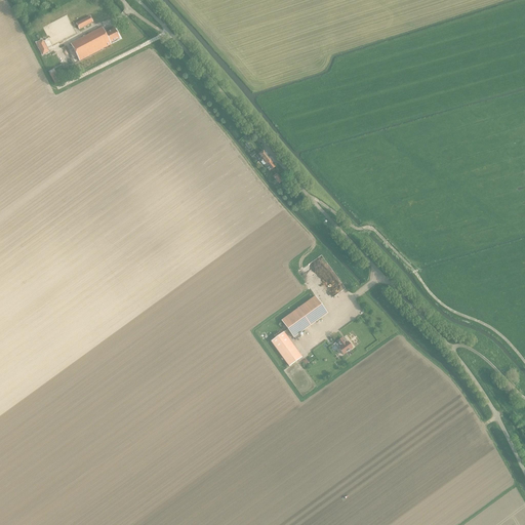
[(90,17),(77,24),(79,30),(93,23),(90,17)]
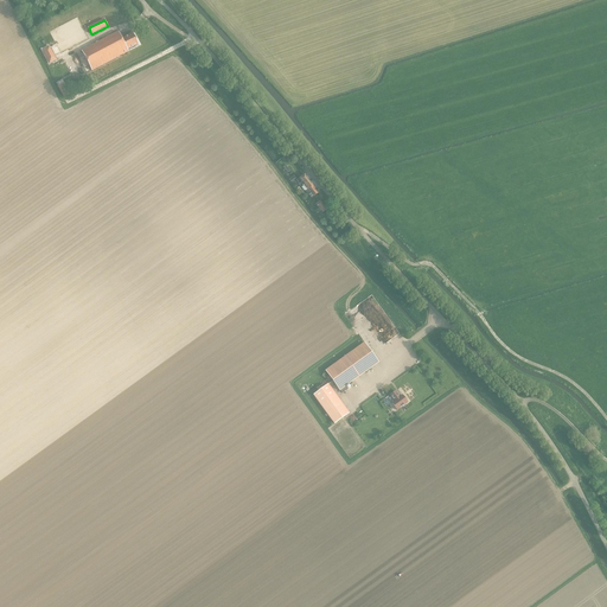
[(80,44),(75,33),(74,31),(69,33),(75,46),(80,44)]
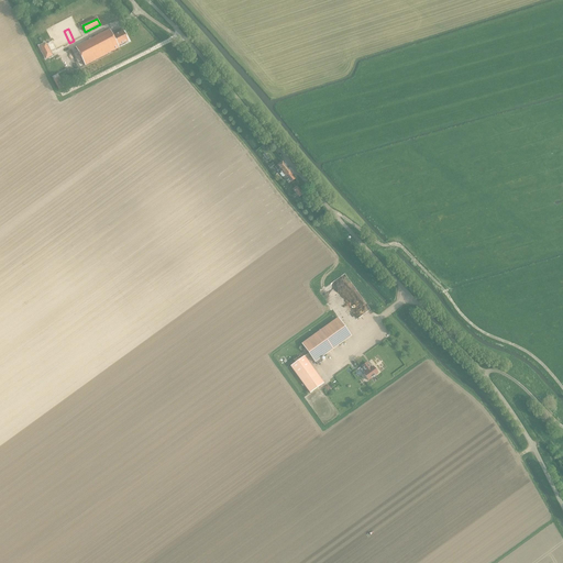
[(76,47),(86,66),(119,48),(118,46),(129,41),(123,31),(113,36),(110,30),(76,47)]
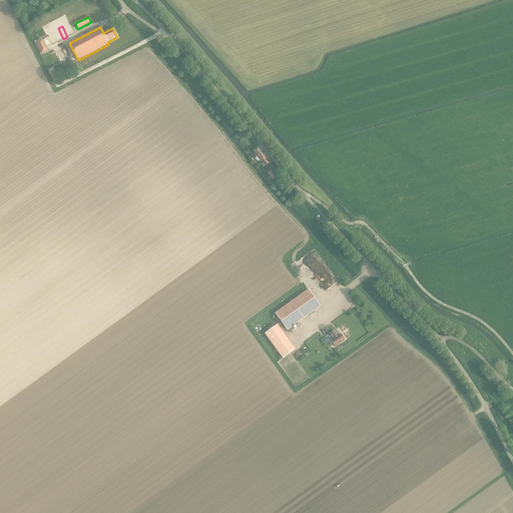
[(36,43),(42,53),(52,47),(47,37),(36,43)]
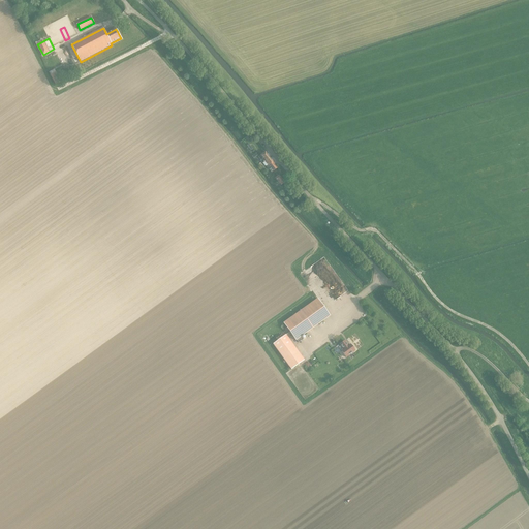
[(55,70),(50,72),(56,85),(61,82),(55,70)]
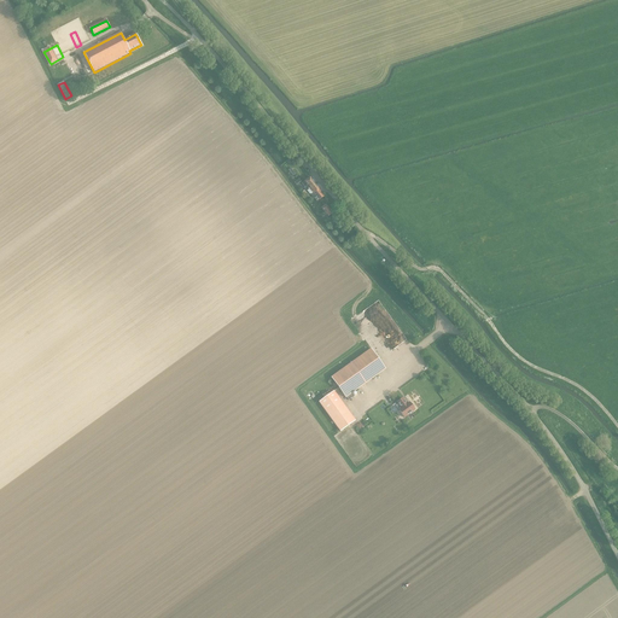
[(303,184),(308,191),(316,185),(310,178),(303,184)]
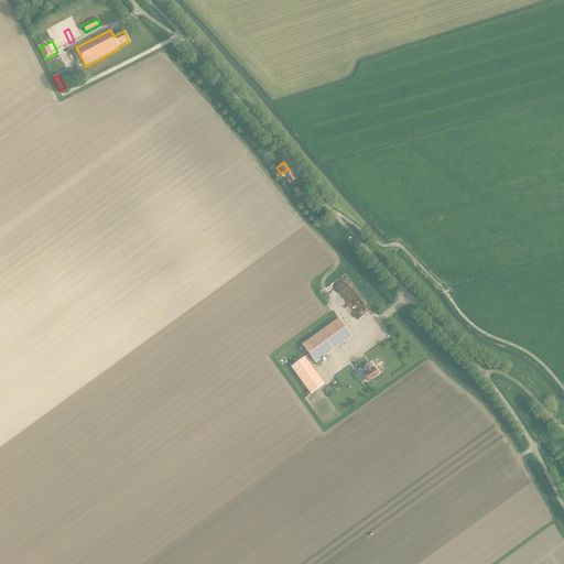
[(281,174),(286,180),(290,184),(295,180),(292,175),(293,174),(289,169),(281,174)]
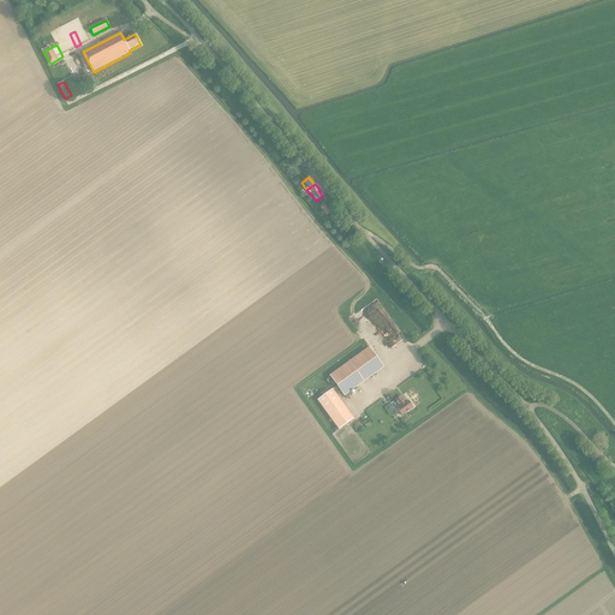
[(327,206),(322,209),(327,215),(332,212),(327,206)]
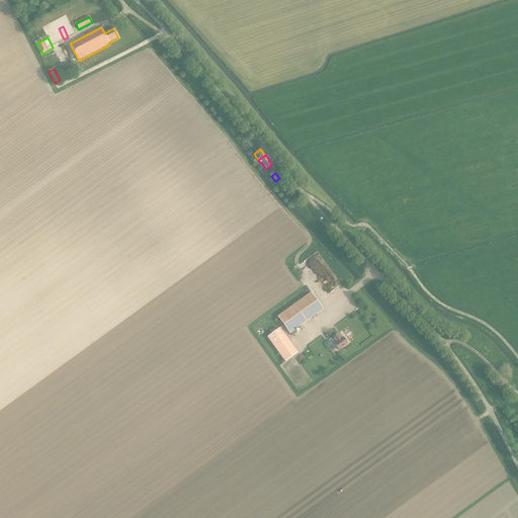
[(311,292),(278,317),(290,334),(290,333),(295,330),(323,310),(311,292)]
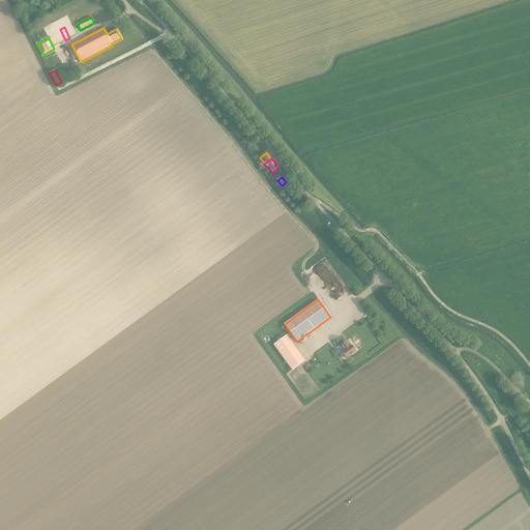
[(304,362),(286,337),(273,347),(291,372),(304,362)]
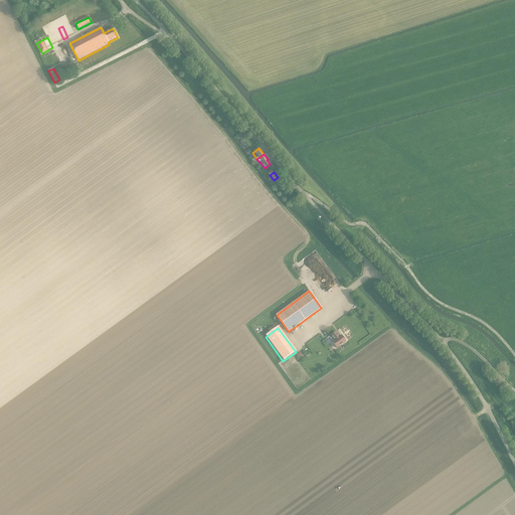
[(336,332),(331,336),(334,340),(333,342),(337,348),(346,342),(341,335),(339,337),(337,336),(338,335),(336,332)]
